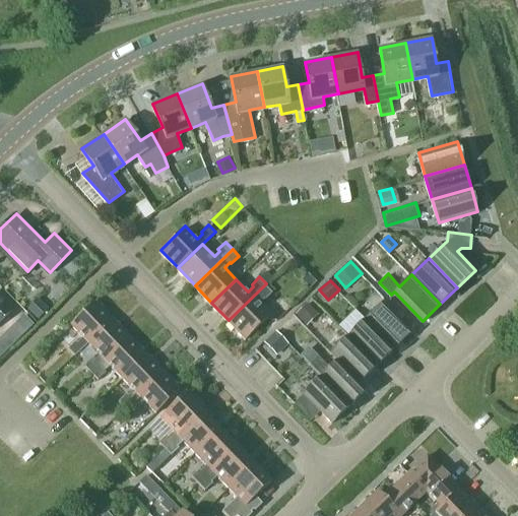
[(266,283),(229,320),(246,338),(270,314),(258,302),(264,297),(265,299),(273,291),(266,283)]
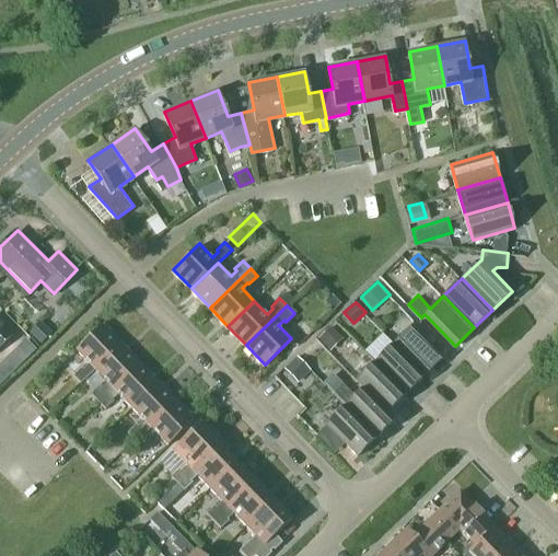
[(0,345),(15,331),(0,314),(0,345)]
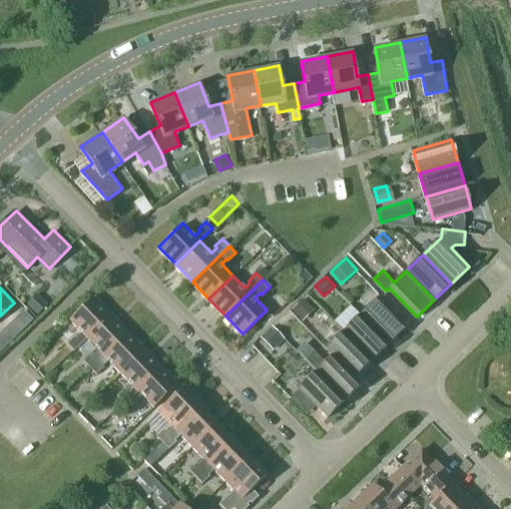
[(35,295),(28,302),(39,313),(40,312),(41,311),(48,304),(40,295),(37,293),(37,294),(35,295)]
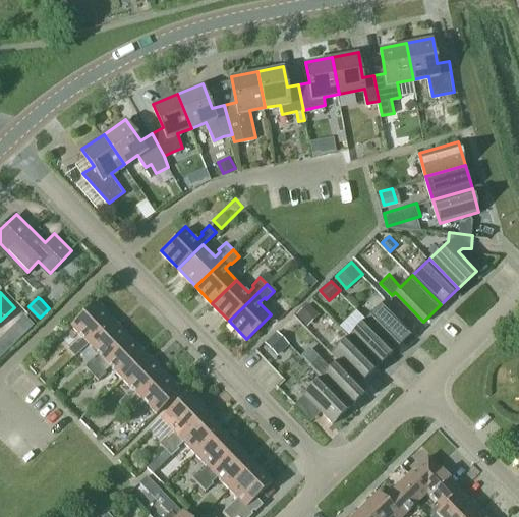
[(76,355),(90,342),(113,318),(96,300),(71,324),(83,336),(78,341),(76,340),(69,347),(76,355)]
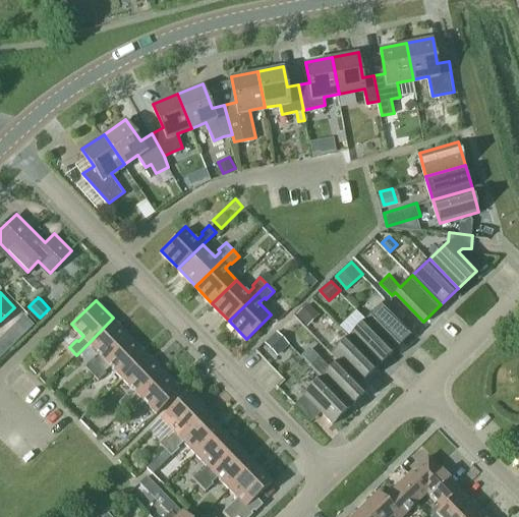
[(309,324),(322,312),(309,300),(297,312),(309,324)]
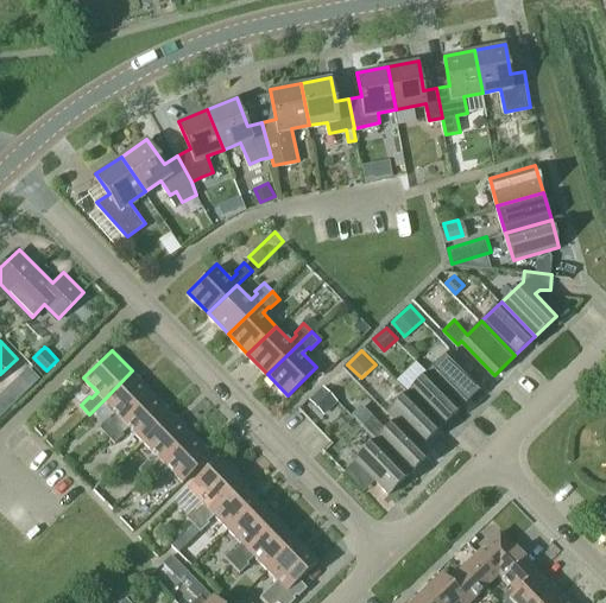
[(429,372),(462,406),(483,386),(449,351),(429,372)]
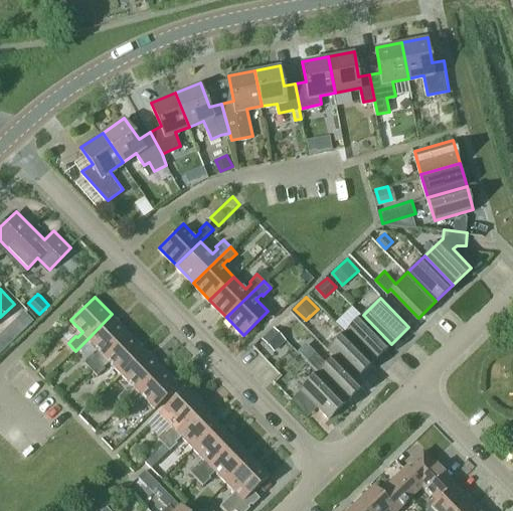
[(12,323),(3,332),(11,341),(36,316),(29,308),(24,313),(25,314),(14,325),(12,323)]
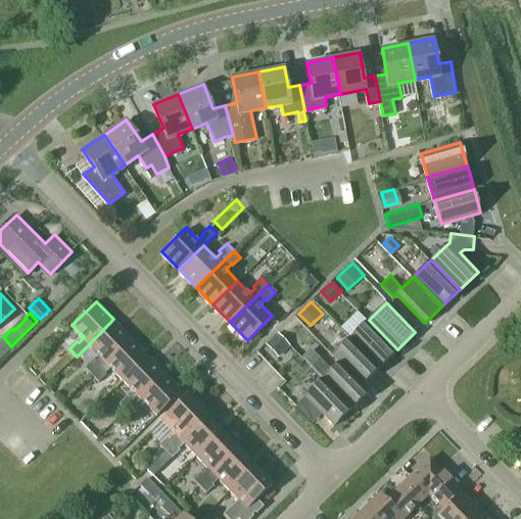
[(131,337),(113,319),(90,343),(101,356),(95,361),(94,359),(86,367),(93,373),(131,337)]
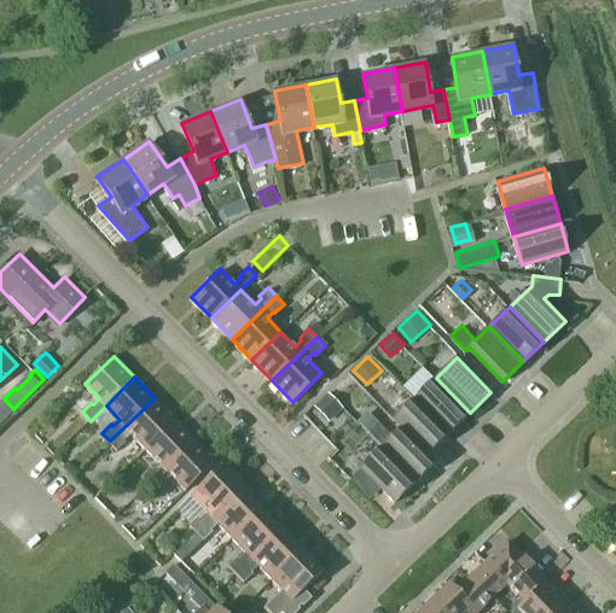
[(470,413),(436,378),(416,397),(449,432),(470,413)]
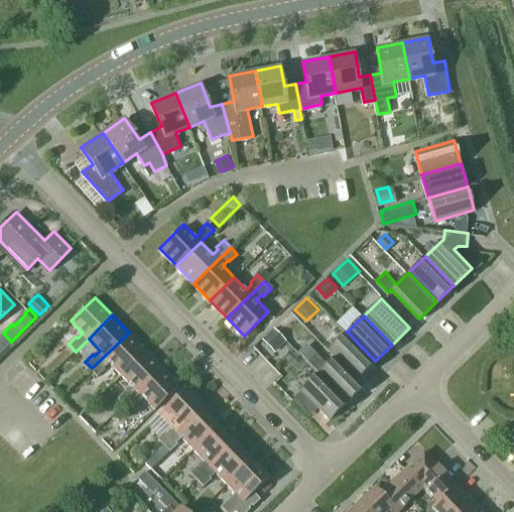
[(263,339),(276,352),(287,341),(275,328),(263,339)]
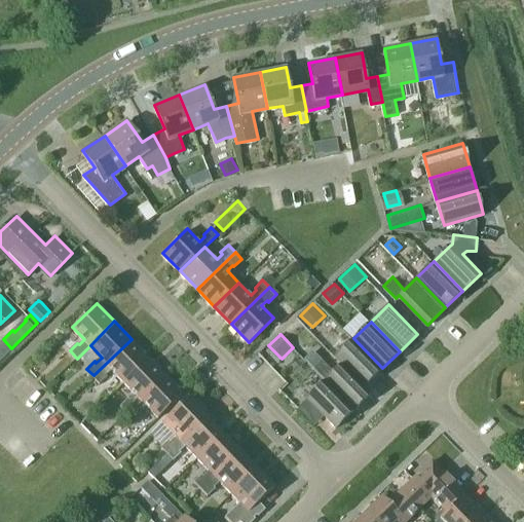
[(365,384),(382,368),(353,338),(336,356),(343,363),(365,384)]
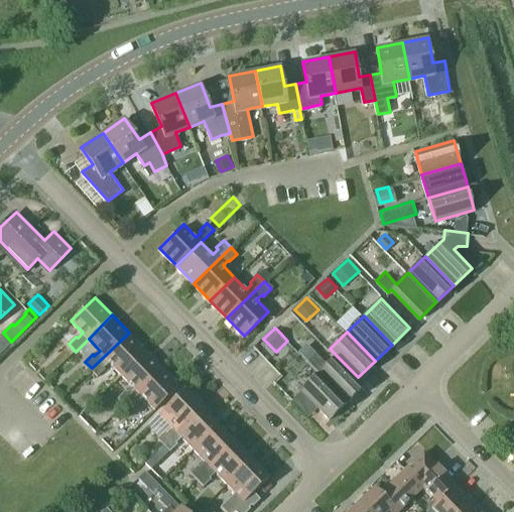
[(121,373),(146,350),(129,333),(92,368),(98,375),(106,368),(105,366),(110,361),(121,373)]
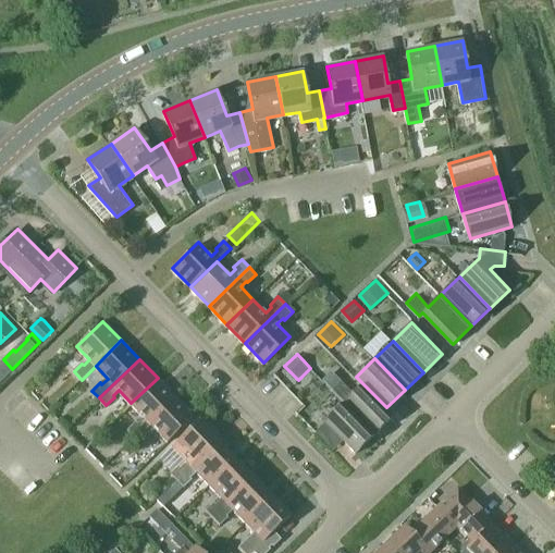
[(128,428),(135,435),(175,396),(158,378),(131,403),(144,416),(138,421),(136,420),(128,428)]
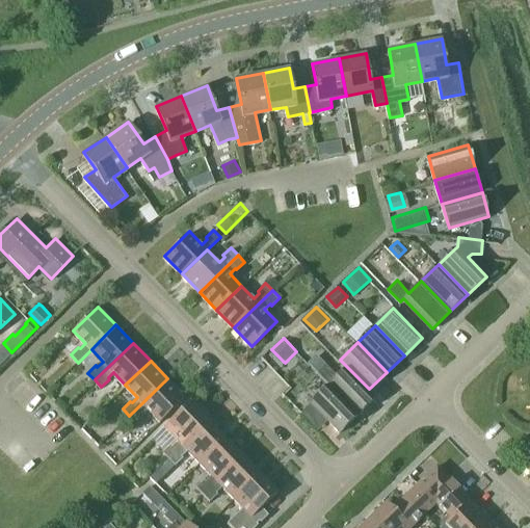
[(317,371),(328,385),(329,384),(359,414),(376,396),(369,389),(347,367),(338,376),(326,364),(317,371)]
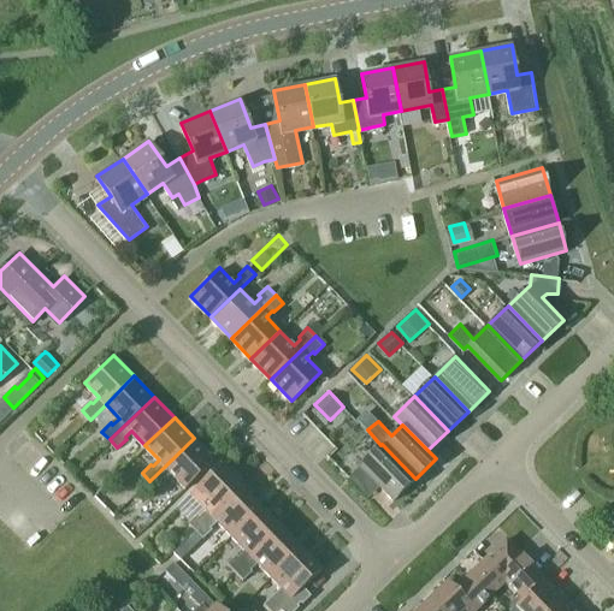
[(214,460),(194,438),(149,481),(158,490),(167,480),(165,479),(171,473),(186,487),(214,460)]
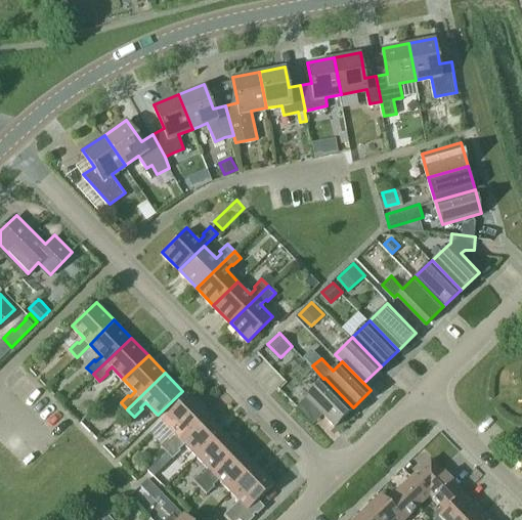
[(324,378),(323,379),(307,395),(336,425),(353,407),(324,378)]
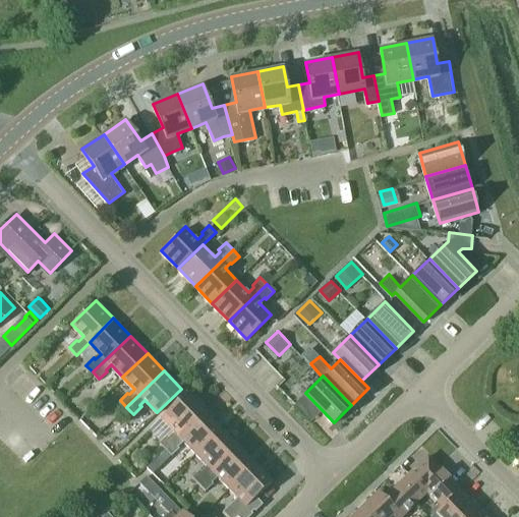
[(165,448),(203,411),(185,393),(161,416),(173,429),(168,435),(167,433),(159,441),(165,448)]
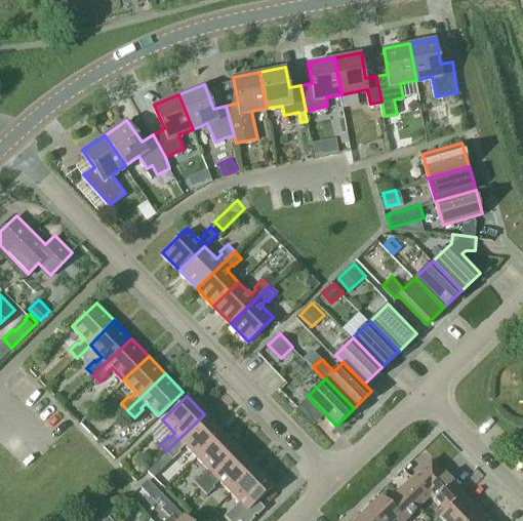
[(222,432),(204,414),(166,451),(173,457),(182,450),(179,449),(186,444),(197,455),(222,432)]
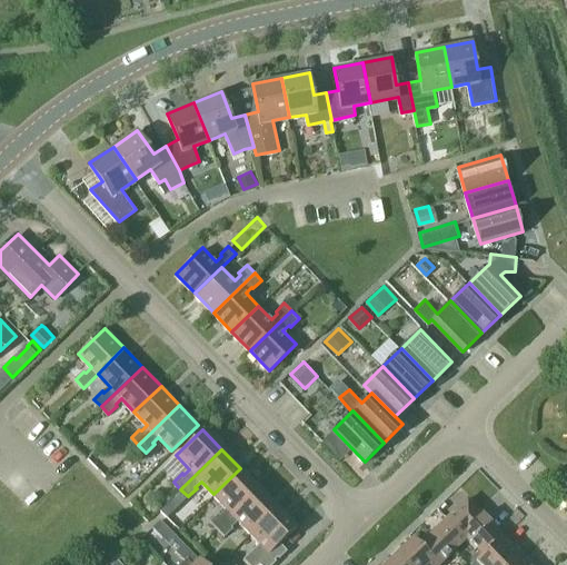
[(259,487),(240,468),(214,494),(226,507),(220,513),(219,512),(210,519),(218,527),(259,487)]
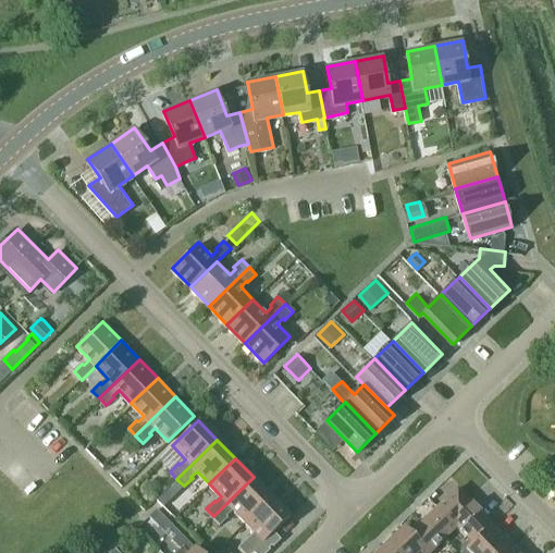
[(272,496),(254,477),(213,516),(220,524),(229,516),(227,514),(233,508),(245,521),(272,496)]
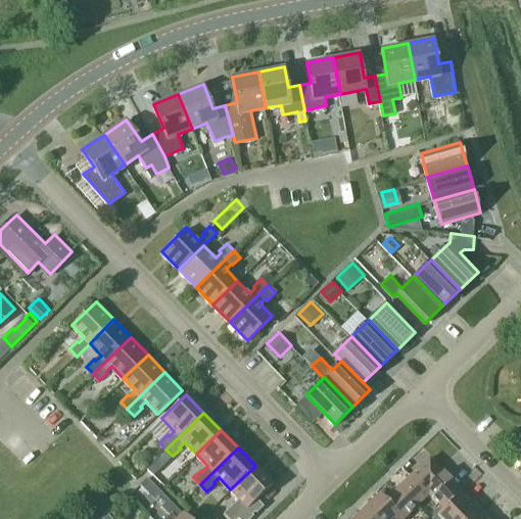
[(429,456),(412,474),(429,492),(440,505),(432,513),(435,516),(463,490),(429,456)]
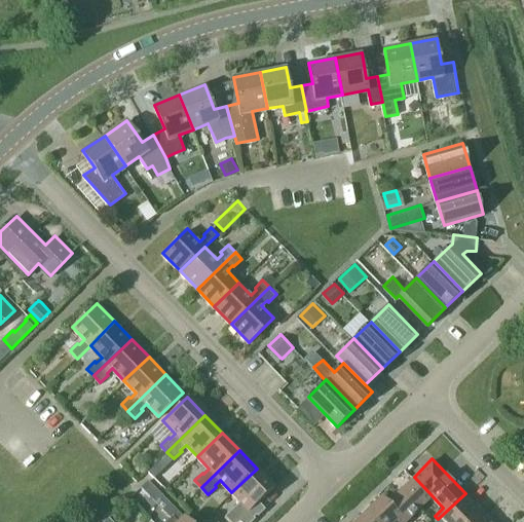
[(257,469),(231,492),(240,501),(225,516),(231,521),(251,521),(266,508),(259,500),(274,486),(257,469)]
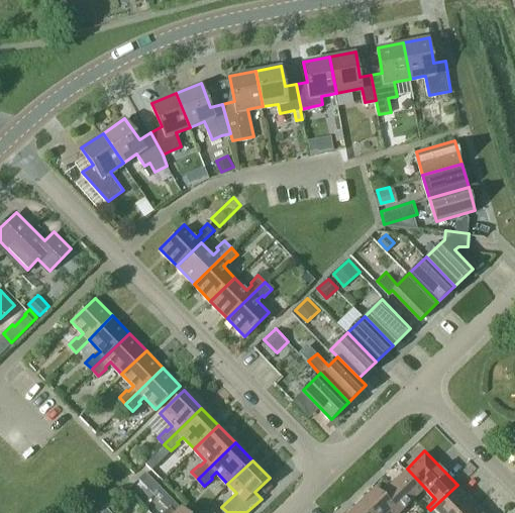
[(424,487),(407,469),(381,493),(399,512),(424,487)]
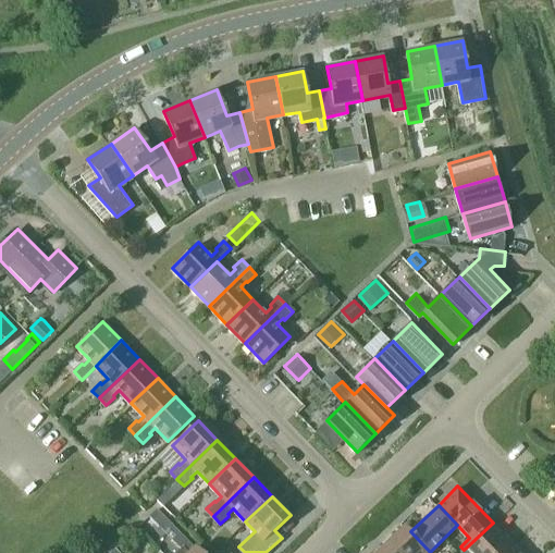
[(158,507),(149,515),(159,525),(168,517),(158,507)]
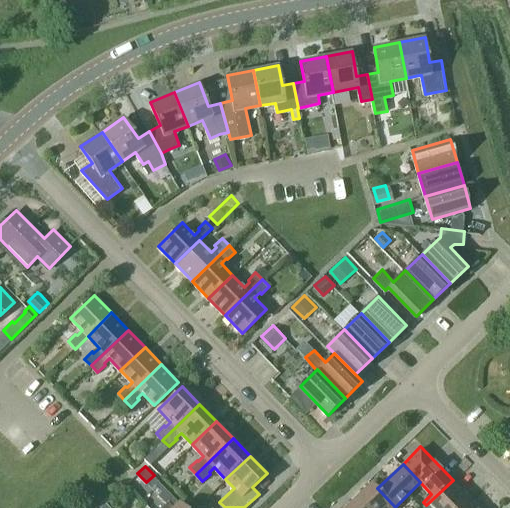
[(458,507),(470,497),(453,480),(426,505),(423,507),(458,507)]
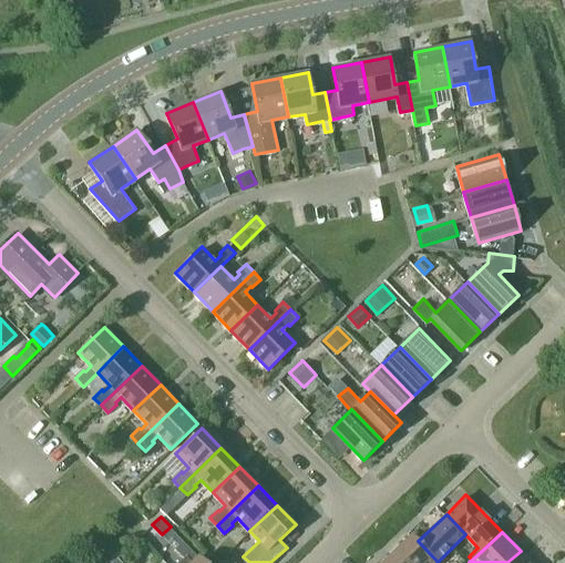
[(412,535),(392,554),(401,562),(435,562),(438,562),(418,541),(412,535)]
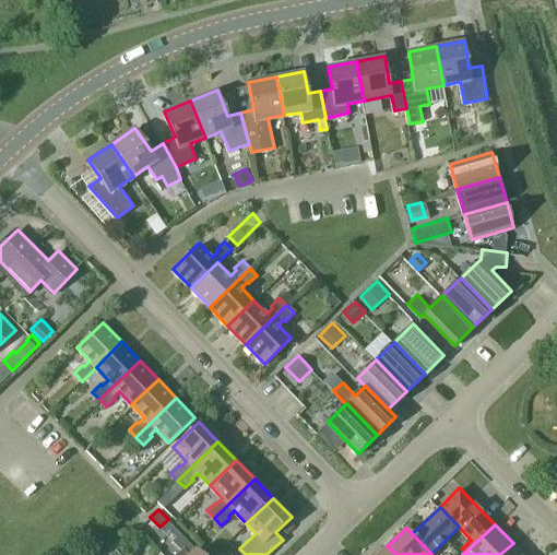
[(176,554),(202,554),(182,534),(175,542),(182,550),(176,554)]
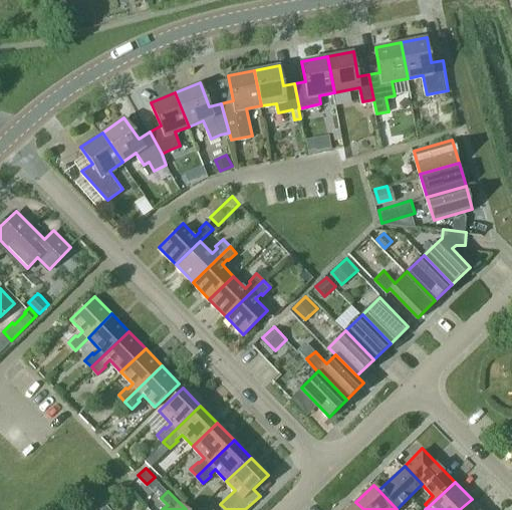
[(481,509),(472,499),(460,509),(481,509)]
